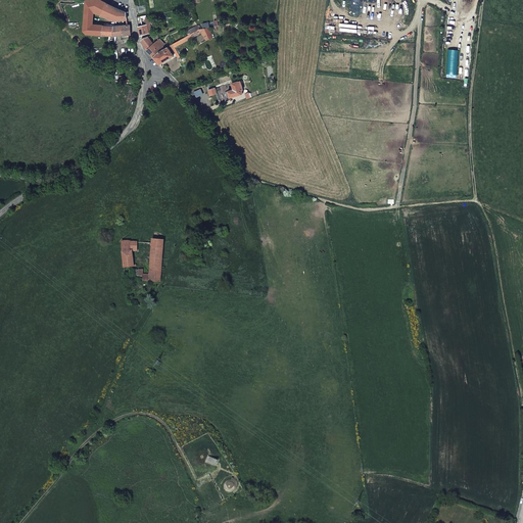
[(101,16),(106,3),(99,0),(91,0),(87,1),(86,26),(92,26),(93,13),(101,16)]
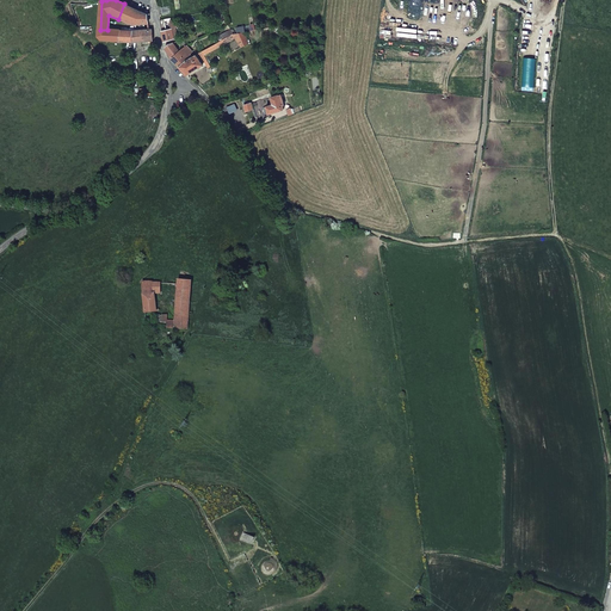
[(147,14),(124,4),(118,19),(134,25),(148,23),(147,14)]
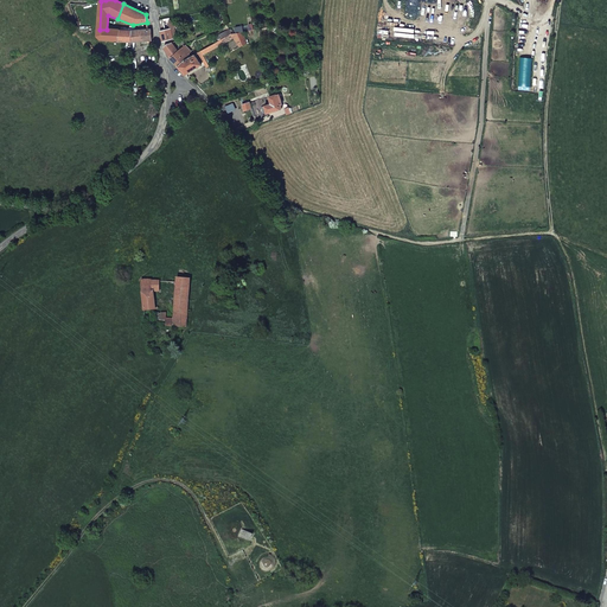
[(170,19),(159,20),(164,42),(173,39),(171,29),(174,29),(177,27),(176,26),(174,26),(173,20),(170,20),(170,19)]
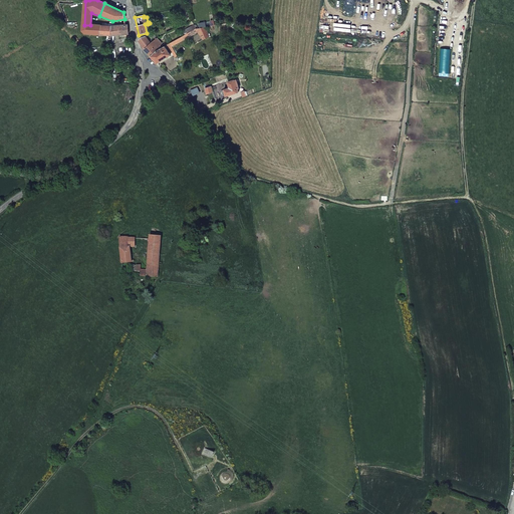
[(112,26),(90,25),(90,33),(110,35),(112,26)]
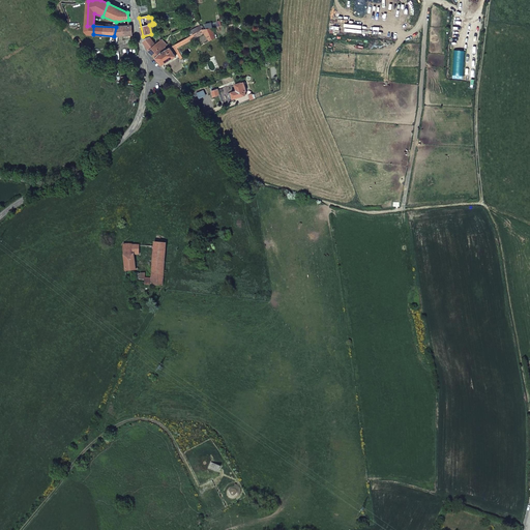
[(133,35),(131,26),(116,27),(114,36),(133,35)]
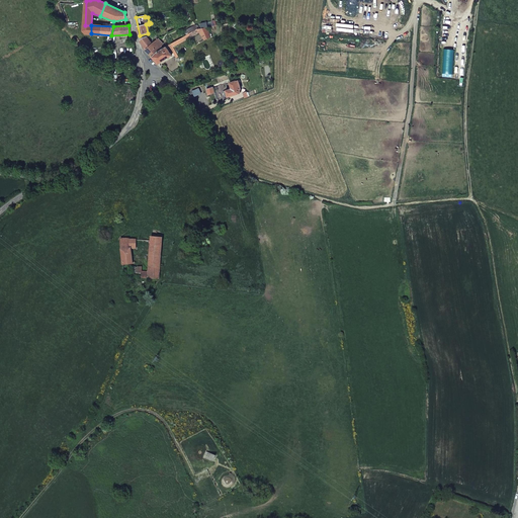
[(187,34),(198,28),(195,25),(187,29),(188,32),(186,32),(187,34)]
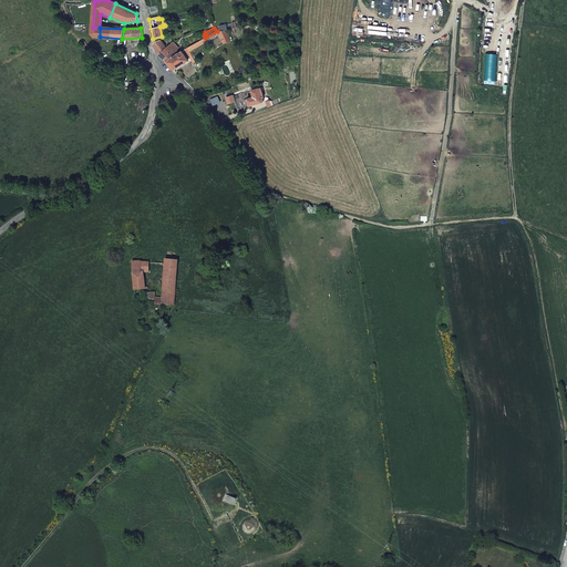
[(230,41),(227,30),(222,30),(217,31),(205,38),(187,48),(189,51),(218,35),(224,43),(230,41)]
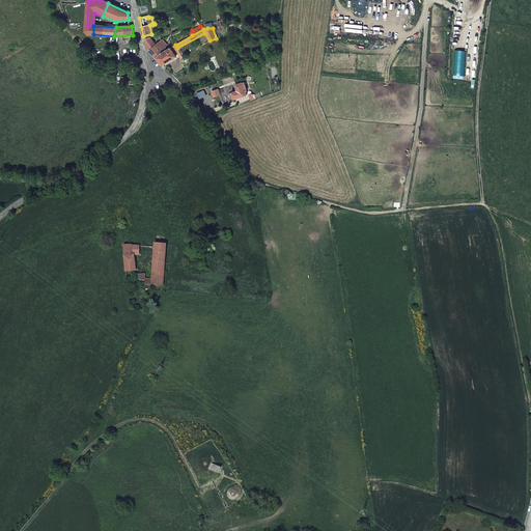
[(144,42),(149,51),(156,45),(150,37),(146,38),(144,42)]
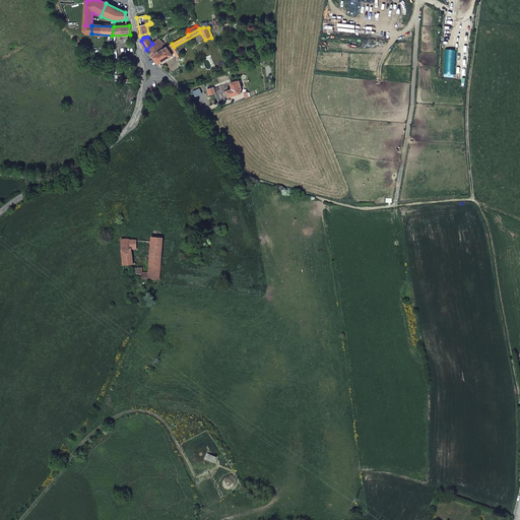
[(146,50),(152,56),(157,52),(161,50),(158,46),(159,45),(156,41),(152,44),(146,50)]
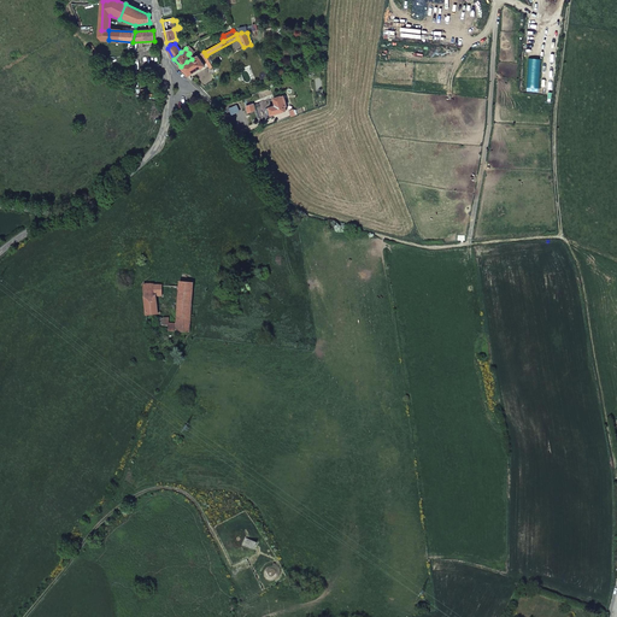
[(211,65),(204,52),(200,54),(209,66),(211,65)]
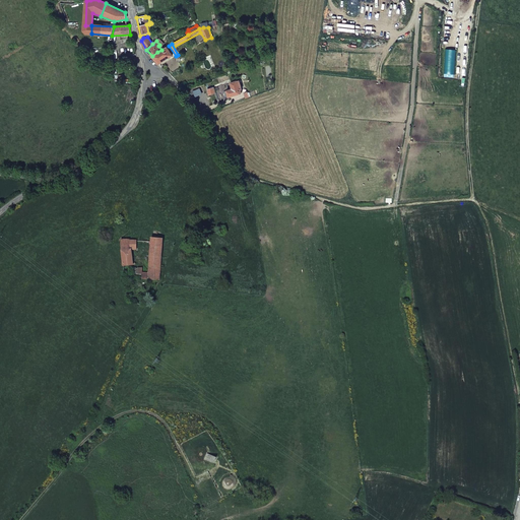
[(152,56),(159,63),(165,58),(166,60),(172,56),(167,47),(161,50),(157,52),(152,56)]
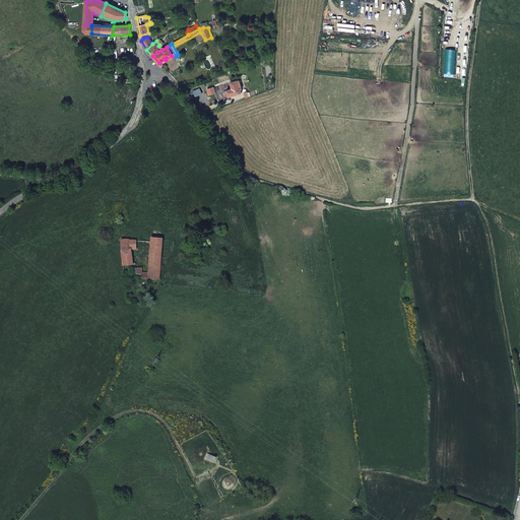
[(127,62),(130,62),(129,49),(120,50),(120,62),(127,62)]
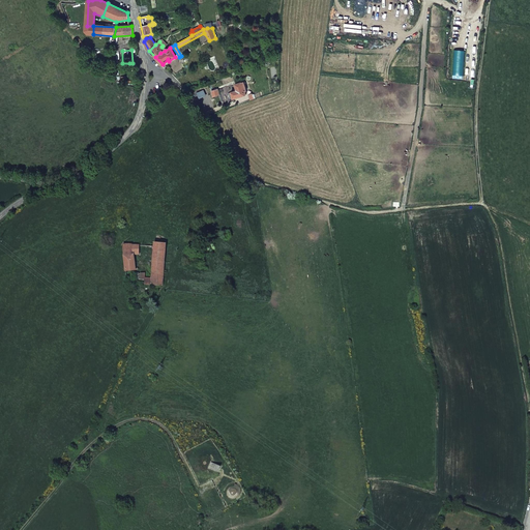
[(231,92),(232,97),(233,98),(245,95),(244,92),(246,91),(243,82),(235,85),(236,90),(231,92)]
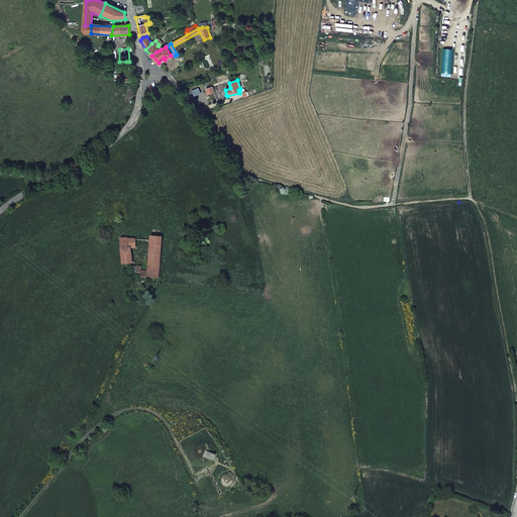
[(148,267),(160,268),(162,237),(150,236),(148,267)]
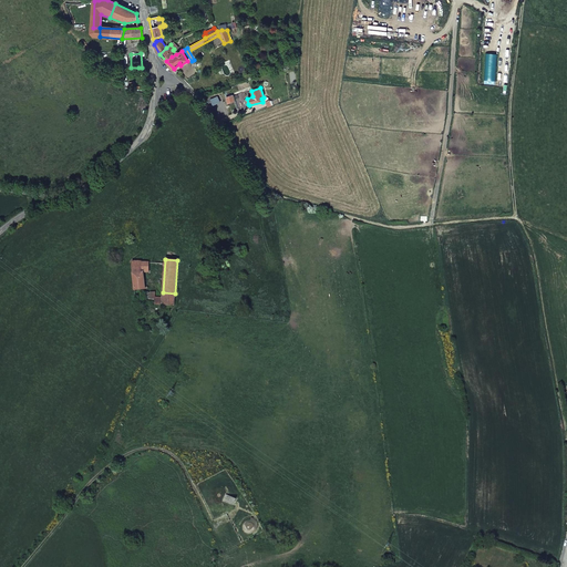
[(132,261),(134,290),(145,289),(143,271),(142,270),(142,261),(132,261)]
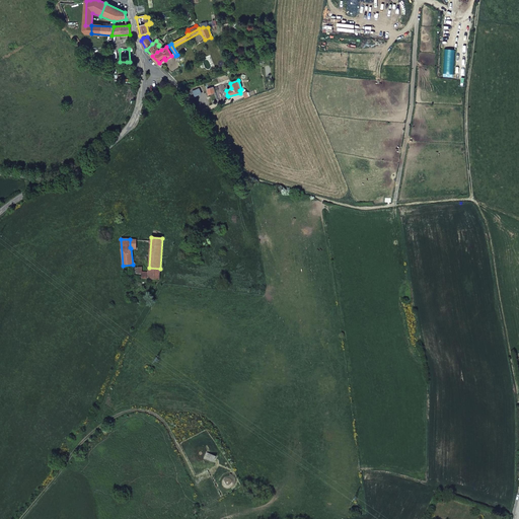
[(142,278),(148,279),(148,273),(142,272),(142,268),(132,268),(133,275),(139,274),(142,275),(142,278)]
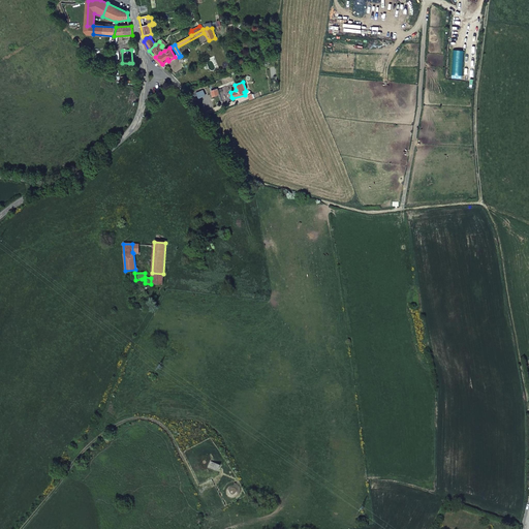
[(151,284),(162,285),(163,274),(152,273),(151,278),(151,284)]
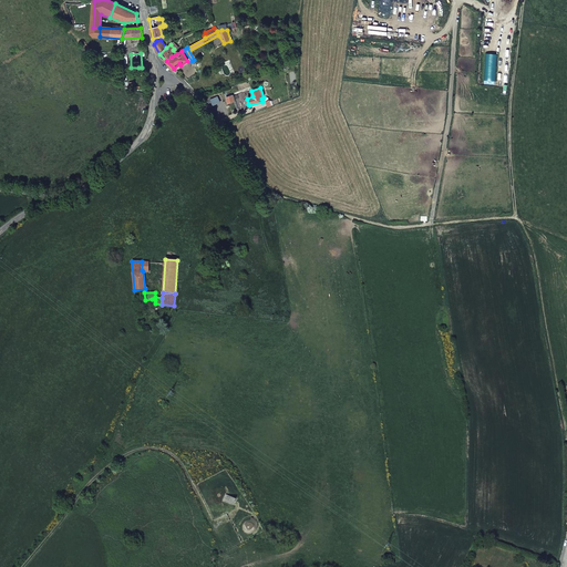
[(236,498),(226,495),(224,501),(233,505),(236,498)]
